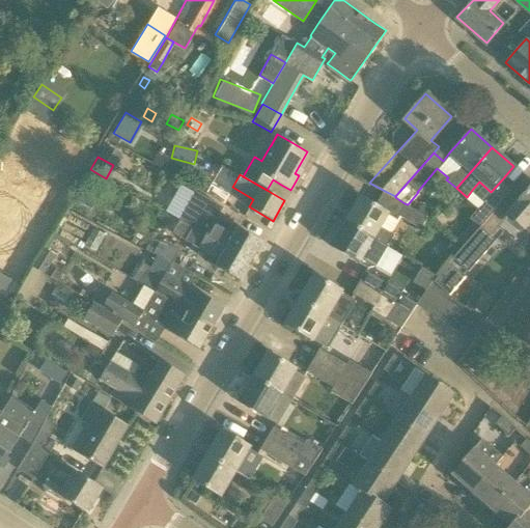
[(210,177),(204,188),(225,199),(230,190),(210,177)]
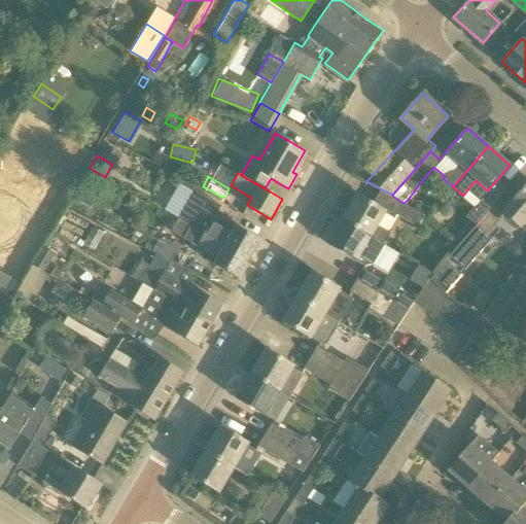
[(525,184),(503,211),(525,231),(525,184)]
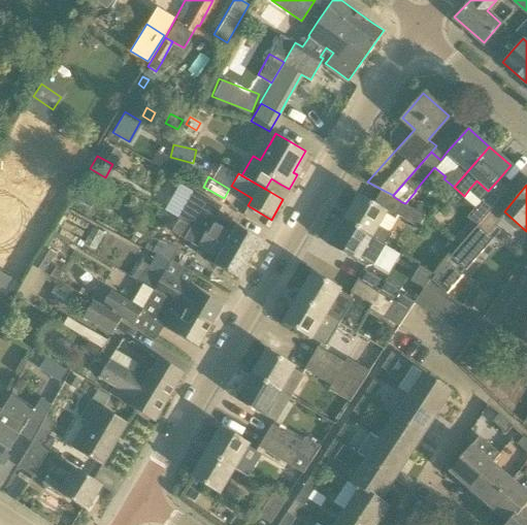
[(188,201),(177,219),(249,259),(260,239),(236,226),(216,214),(222,204),(194,190),(188,201)]
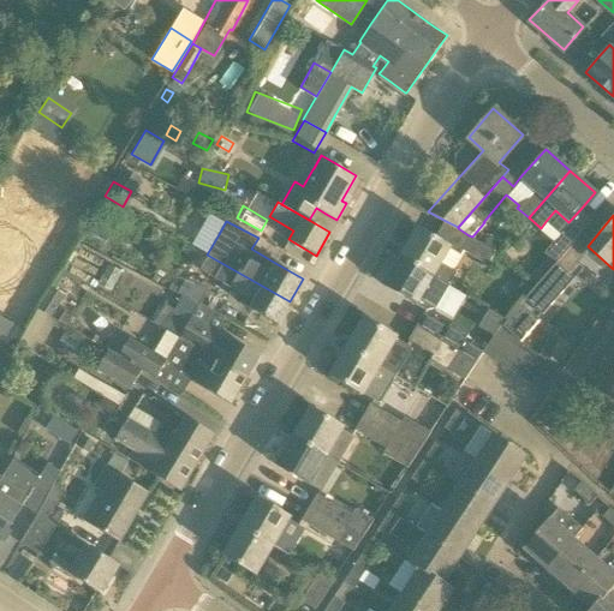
[(409,241),(400,255),(448,283),(455,270),(452,269),(440,261),(448,245),(434,237),(430,235),(423,231),(417,227),(412,225),(404,239),(409,241)]
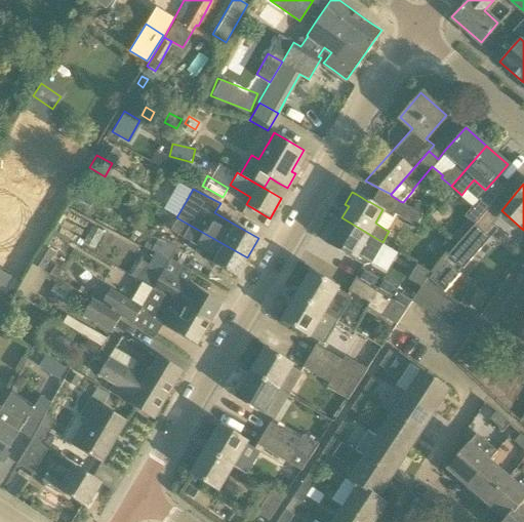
[(473,223),(487,205),(478,198),(464,213),(473,223)]
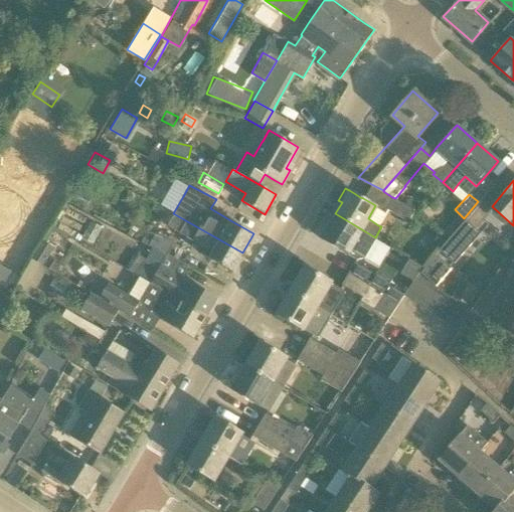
[(395,198),(392,197),(386,208),(407,219),(407,218),(408,218),(413,209),(395,198)]
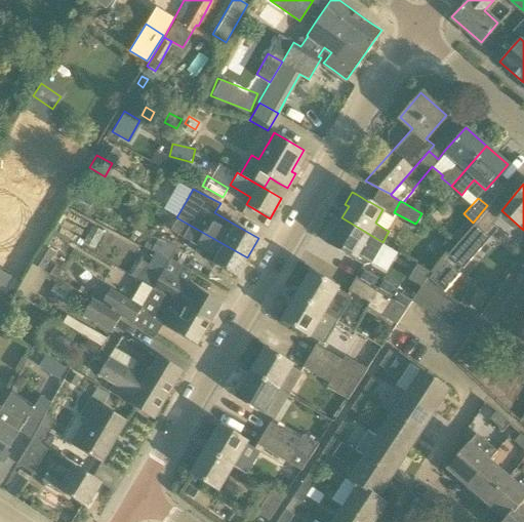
[(170,229),(216,255),(212,263),(236,276),(247,257),(176,217),(170,229)]
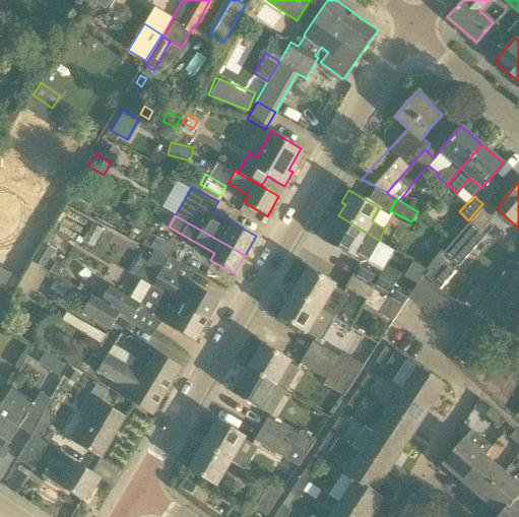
[(368,259),(372,251),(379,240),(338,215),(324,240),(360,261),(368,259)]
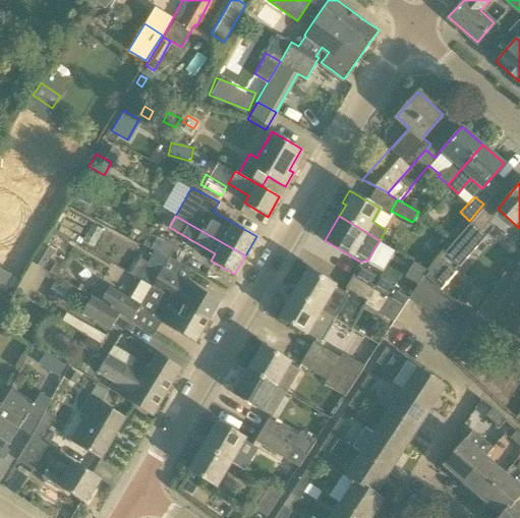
[(484,234),(470,222),(444,252),(458,265),(484,234)]
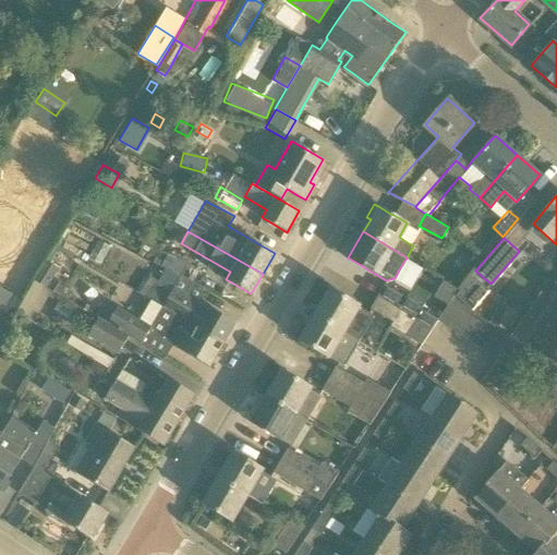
[(160,265),(165,267),(180,276),(181,275),(188,263),(168,251),(160,265)]
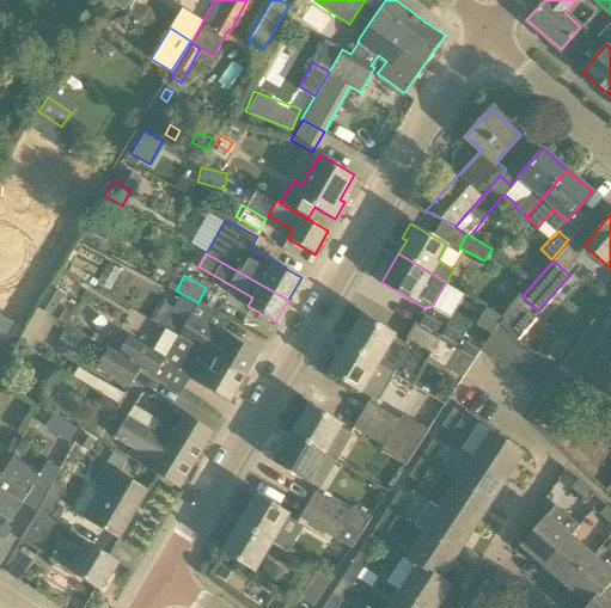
[(523,276),(515,286),(524,292),(530,282),(523,276)]
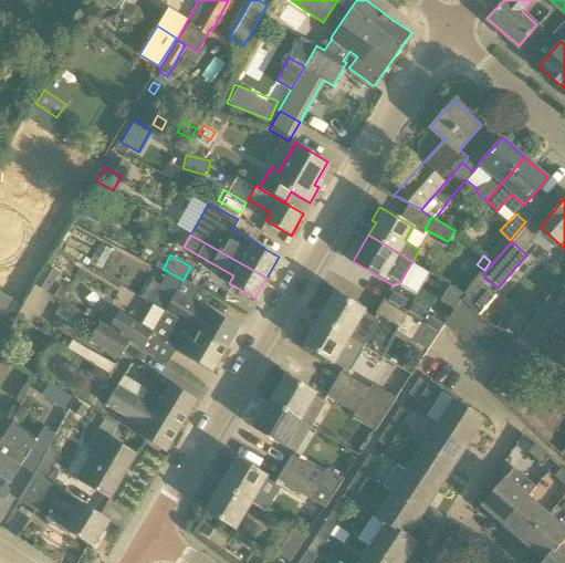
[(33,283),(34,283),(46,291),(50,284),(52,281),(59,269),(46,261),(33,283)]
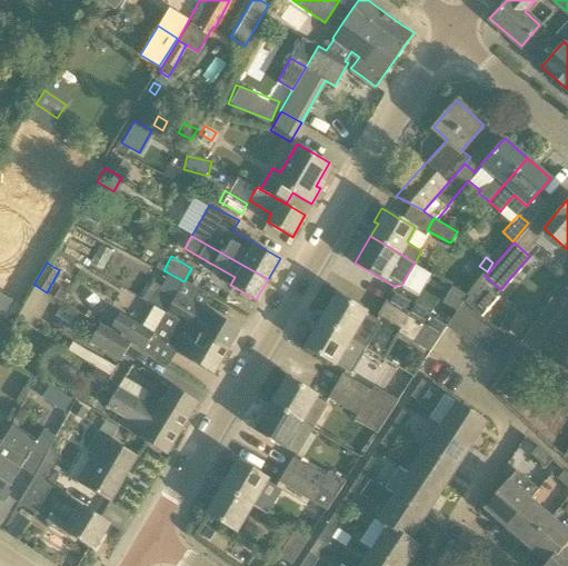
[(150,278),(140,296),(151,303),(152,304),(155,305),(165,310),(177,318),(201,333),(228,348),(239,328),(212,313),(200,306),(207,294),(185,280),(183,281),(168,272),(168,274),(161,285),(150,278)]
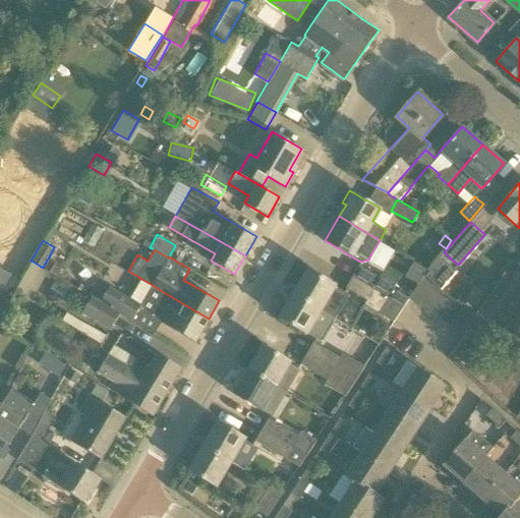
[(46,262),(43,268),(48,270),(55,274),(60,265),(48,259),(46,262)]
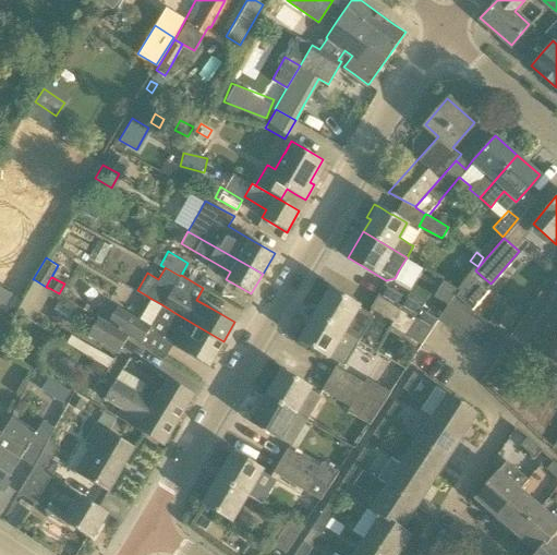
[(444,277),(431,292),(445,303),(458,288),(444,277)]
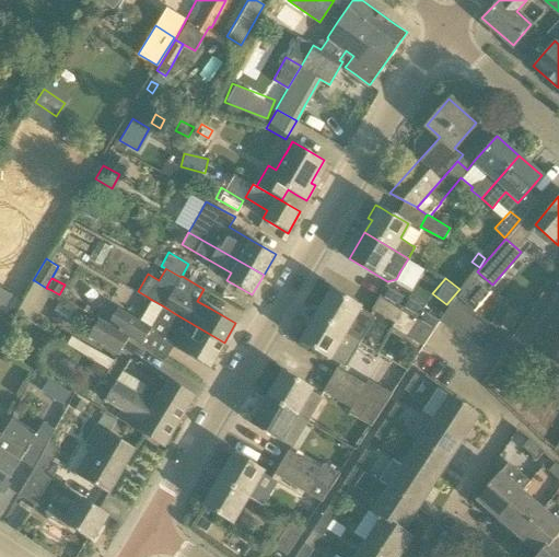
[(51,290),(46,288),(34,280),(16,311),(24,316),(26,311),(36,317),(51,290)]
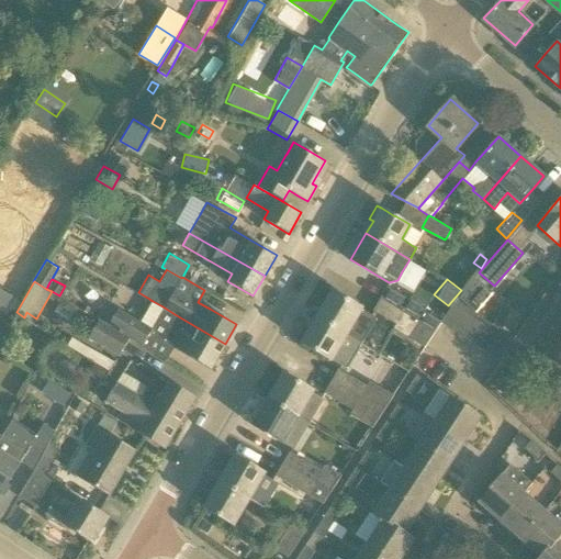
[(380,298),(435,330),(440,321),(441,320),(423,309),(426,302),(411,294),(408,299),(386,287),(380,298)]
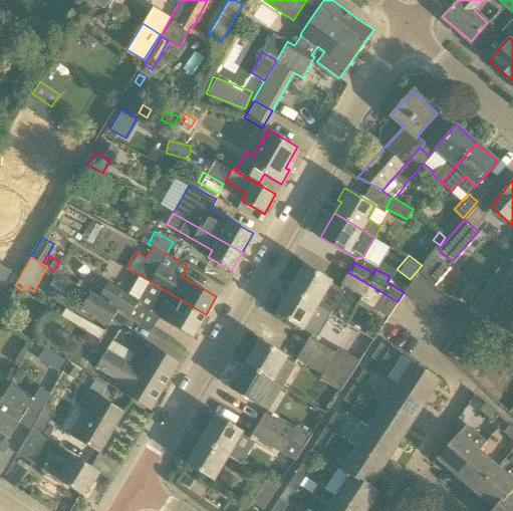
[(438,277),(424,264),(418,270),(432,283),(438,277)]
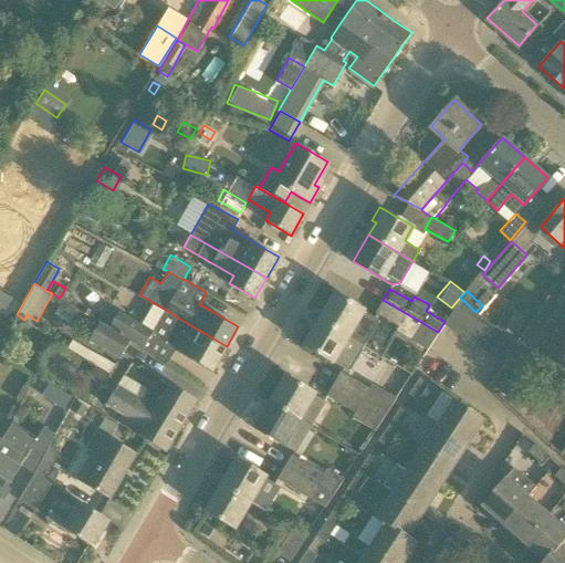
[(318,318),(363,344),(378,318),(334,292),(318,318)]
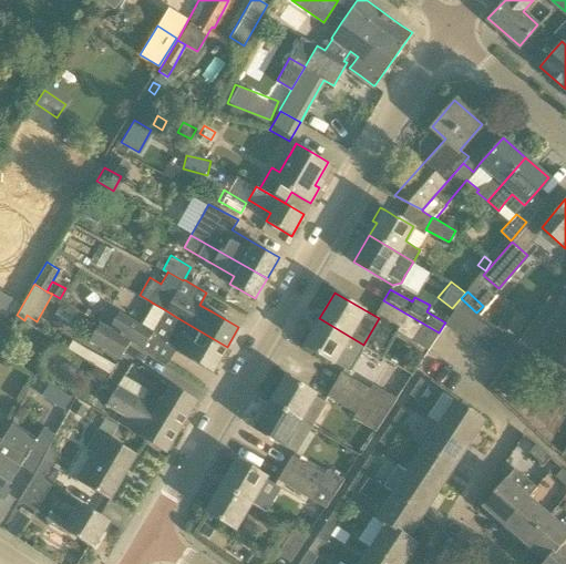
[(383,300),(376,311),(399,326),(397,330),(428,349),(439,332),(383,300)]
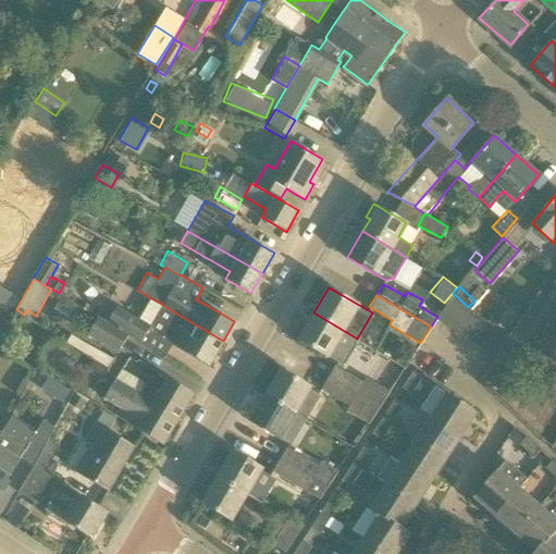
[(462,304),(451,296),(437,317),(436,318),(447,325),(462,304)]
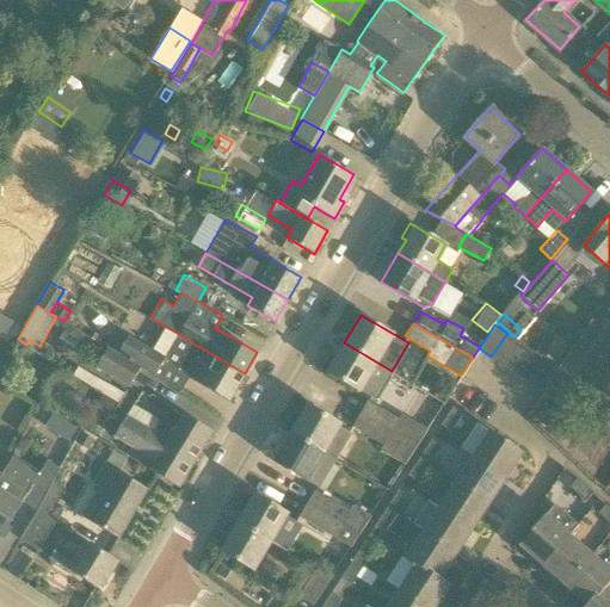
[(166,327),(152,348),(164,355),(161,360),(173,367),(188,376),(198,382),(229,400),(245,373),(216,357),(190,341),(177,333),(166,327)]
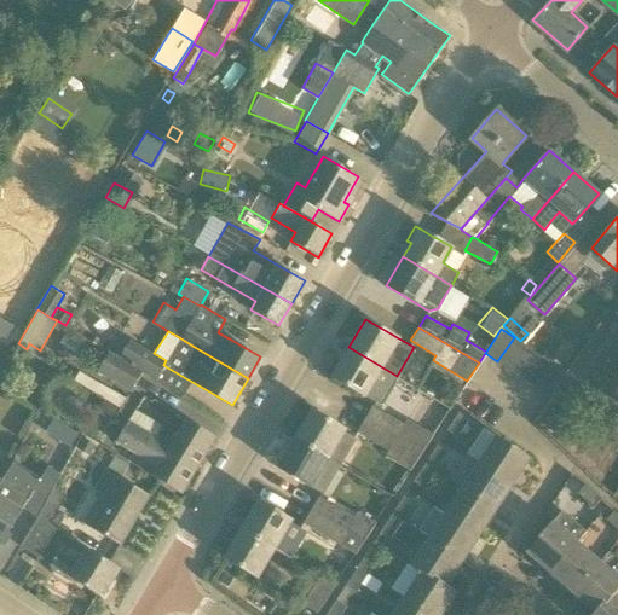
[(565,364),(573,344),(552,335),(543,355),(565,364)]
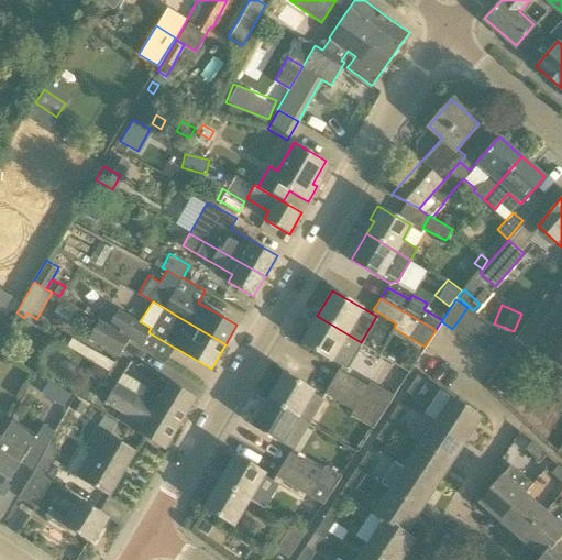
[(464,337),(480,315),(467,307),(452,329),(464,337)]
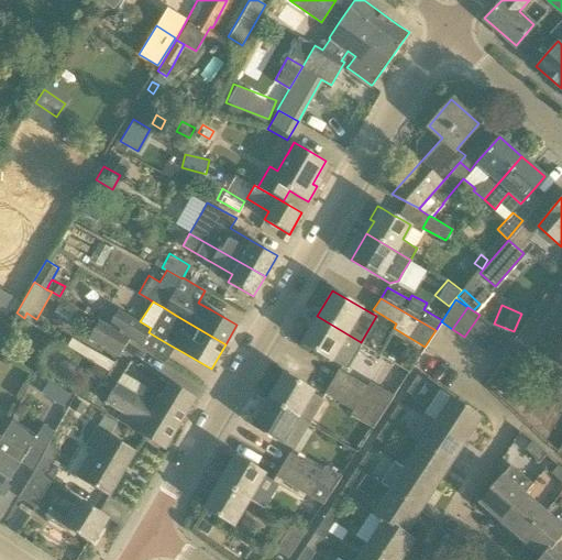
[(130,337),(141,343),(149,332),(151,328),(140,321),(139,320),(119,308),(108,326),(129,338),(130,337)]
